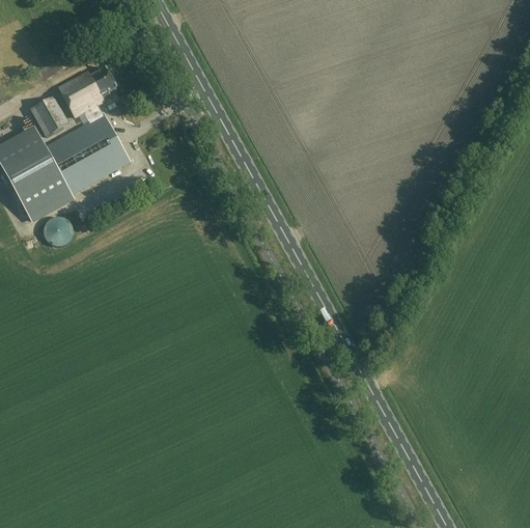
[(62,70),(57,60),(38,71),(44,80),(62,70)]
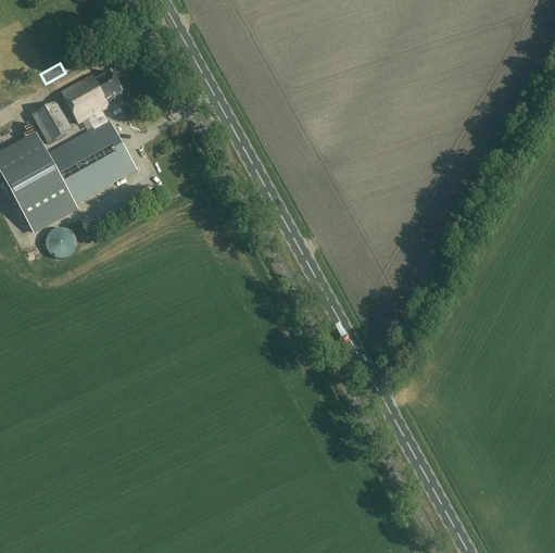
[(35,133),(0,151),(0,171),(33,229),(76,205),(74,202),(135,168),(101,109),(109,105),(108,104),(115,100),(113,96),(123,91),(111,70),(93,78),(91,73),(60,90),(77,122),(87,116),(93,128),(47,154),(35,133)]
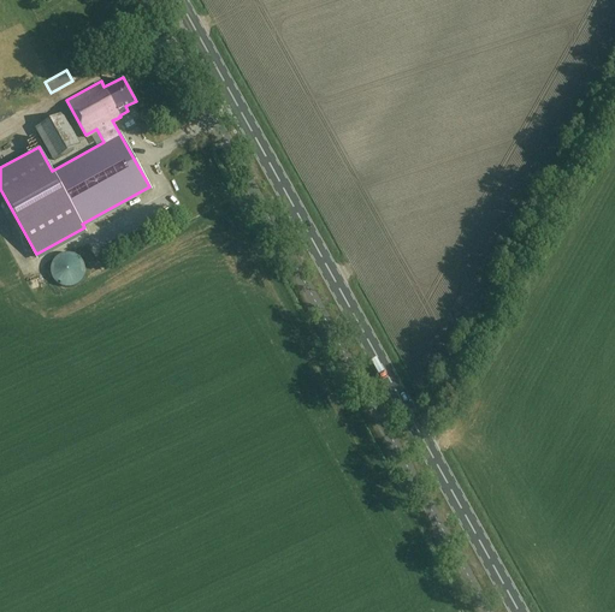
[(78,144),(60,113),(36,126),(54,158),(78,144)]
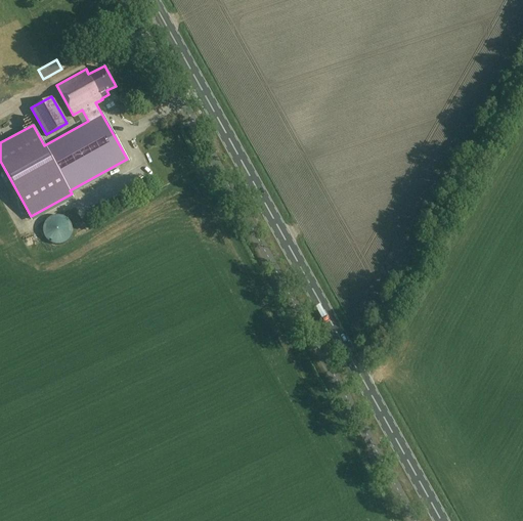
[(1,134),(0,135),(0,141),(22,131),(18,126),(6,132),(8,136),(4,139),(1,134)]
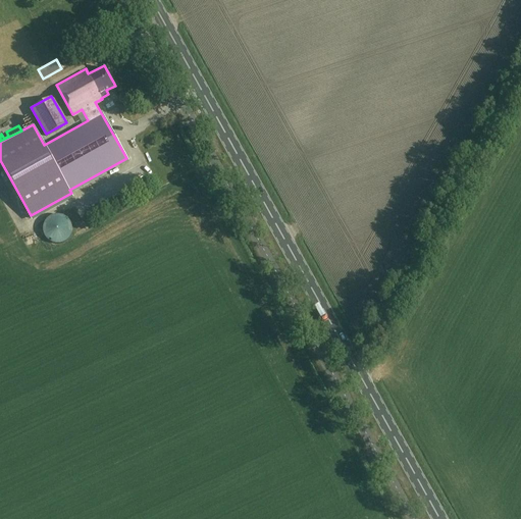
[(71,228),(71,227),(71,226),(71,225),(70,223),(70,222),(69,221),(69,220),(68,219),(67,218),(67,217),(66,216),(65,215),(64,215),(63,214),(61,214),(60,213),(59,213),(58,213),(57,213),(55,213),(54,213),(53,213),(52,214),(51,214),(50,215),(49,215),(48,216),(47,217),(46,218),(45,219),(44,220),(44,221),(43,222),(43,223),(43,225),(43,226),(43,227),(43,228),(43,229),(43,231),(43,232),(44,234),(44,235),(45,236),(46,237),(47,238),(48,239),(49,240),(50,240),(51,241),(52,241),(53,242),(54,242),(55,242),(57,242),(58,242),(59,242),(60,242),(61,241),(63,241),(64,240),(65,240),(66,239),(67,238),(67,237),(68,236),(69,235),(69,234),(70,232),(70,231),(71,229),(71,228)]
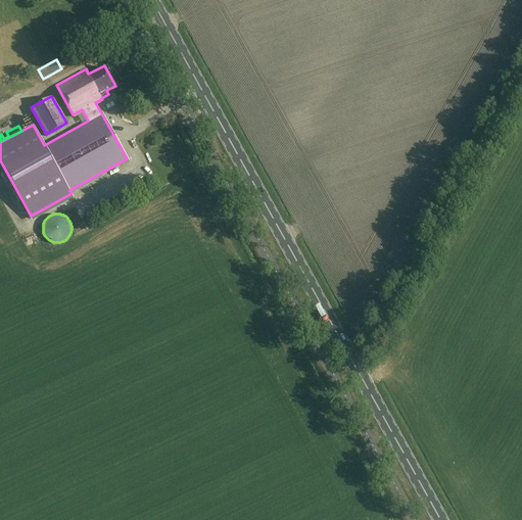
All buildings are outlined.
